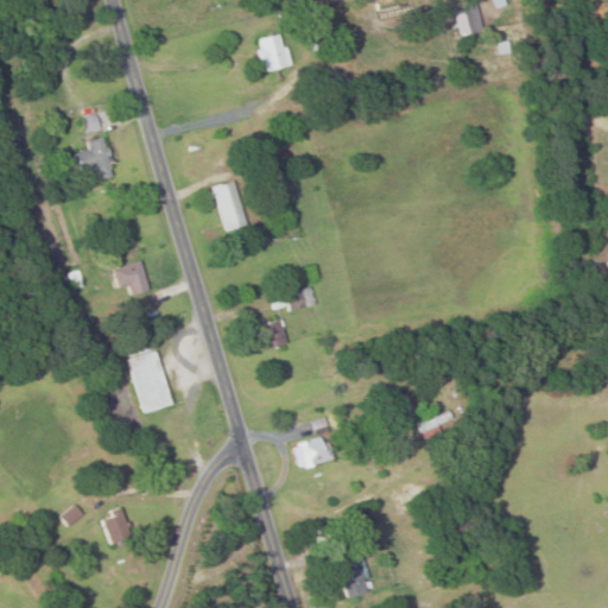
[(457,35),(473,31),(469,12),(453,16),(457,35)]
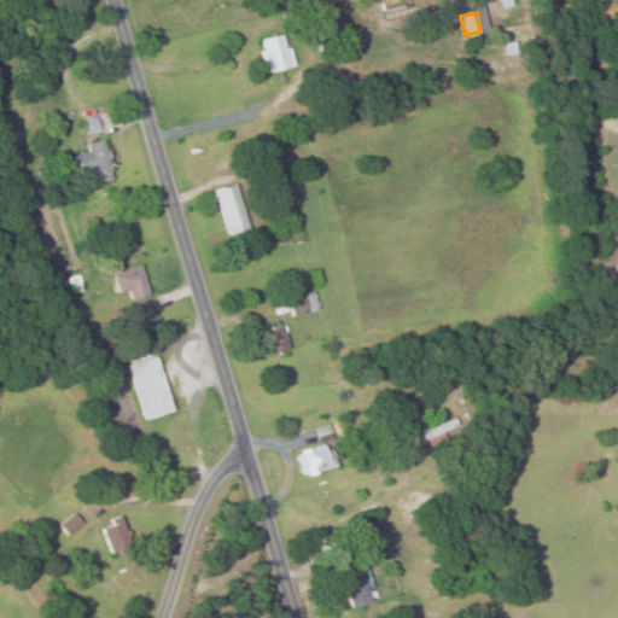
[(262,39),(267,71),(292,69),(287,36),(262,39)]
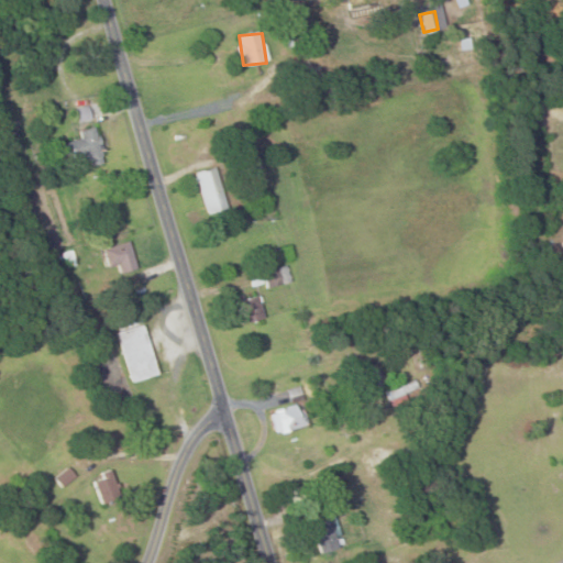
[(81,124),(91,119),(86,108),(76,113),(81,124)]
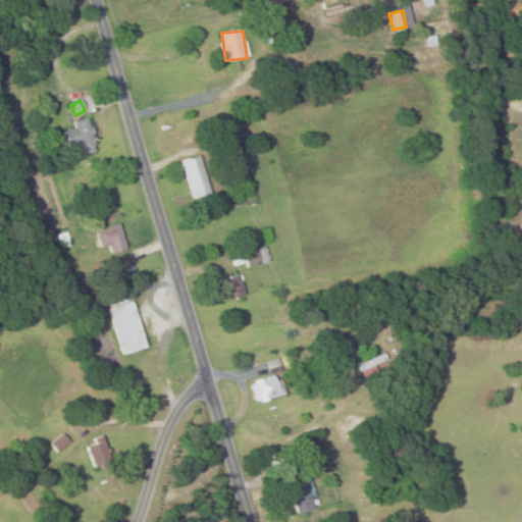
[(56,149),(92,151),(94,119),(75,118),(74,133),(57,132),(56,149)]
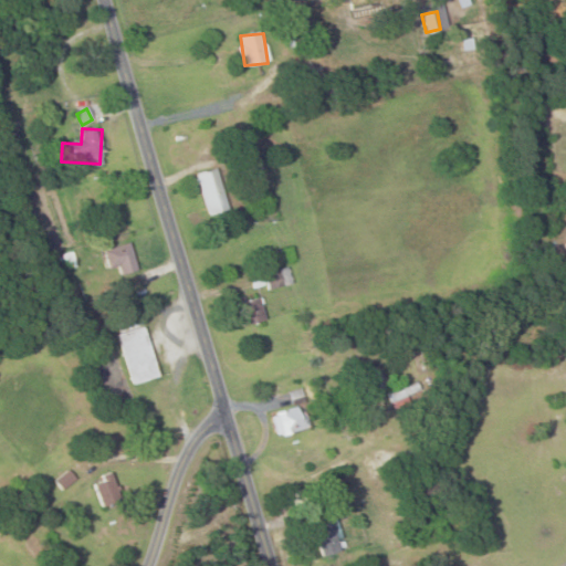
[(199,174),(207,215),(228,211),(220,169),(199,174)]
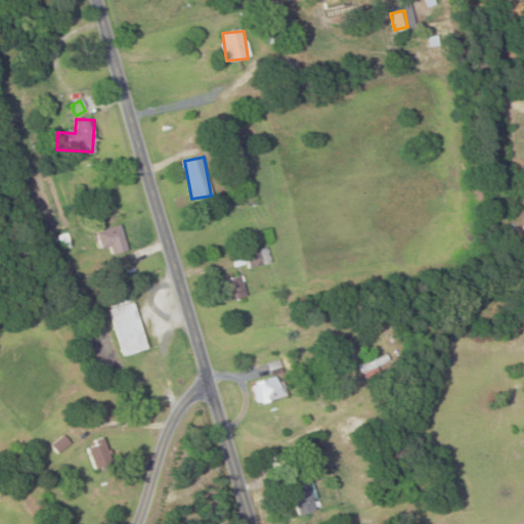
[(126,251),(122,226),(97,230),(101,255),(126,251)]
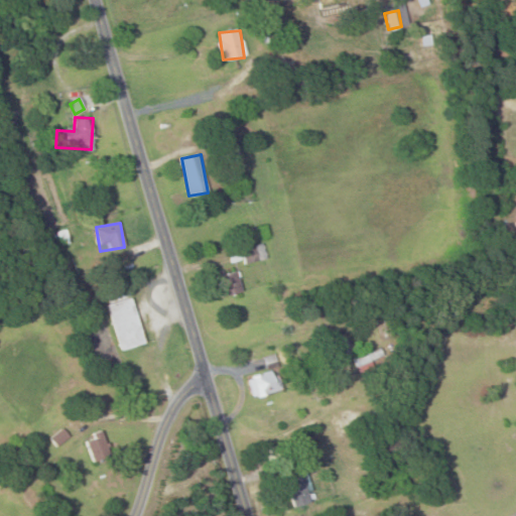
[(216,276),(220,297),(242,293),(238,272),(216,276)]
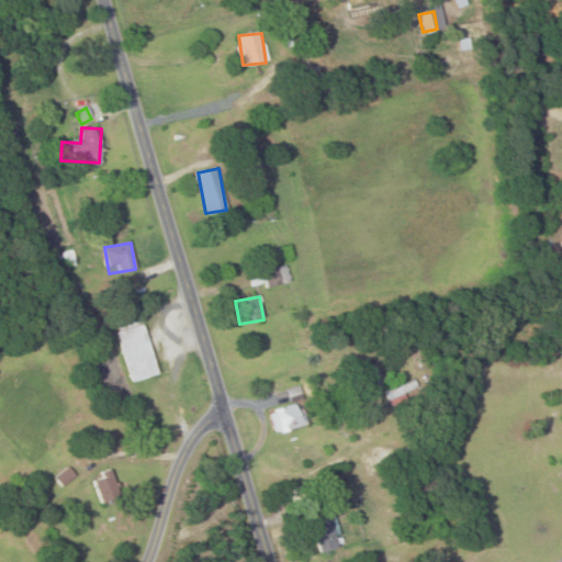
[(114,323),(132,382),(157,374),(141,315),(114,323)]
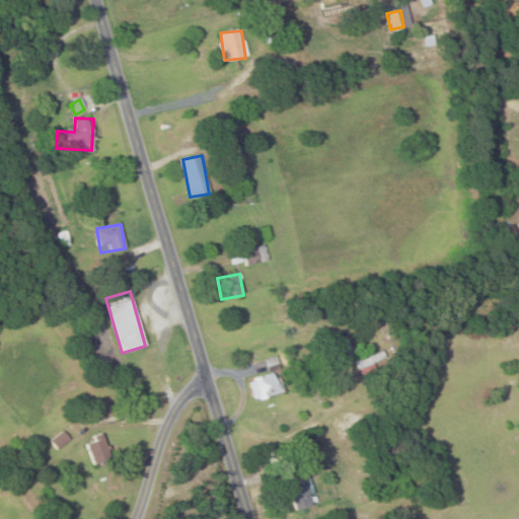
[(284,394),(280,373),(249,379),(253,400),(284,394)]
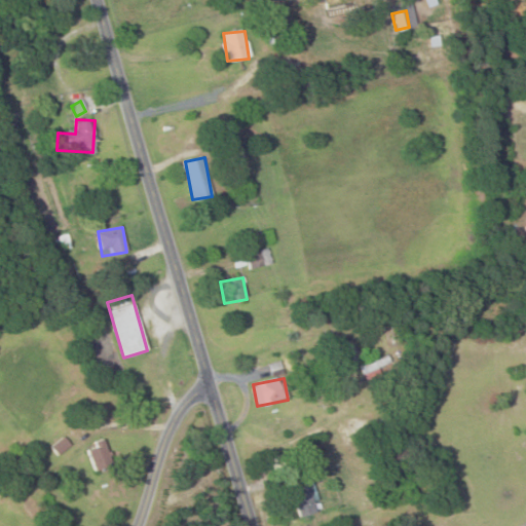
[(51,449),(58,455),(69,445),(63,438),(51,449)]
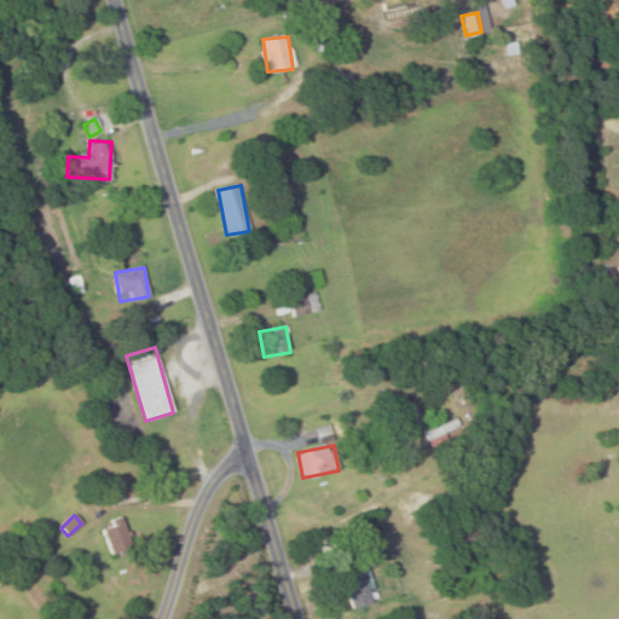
[(133,548),(122,519),(100,527),(111,556),(133,548)]
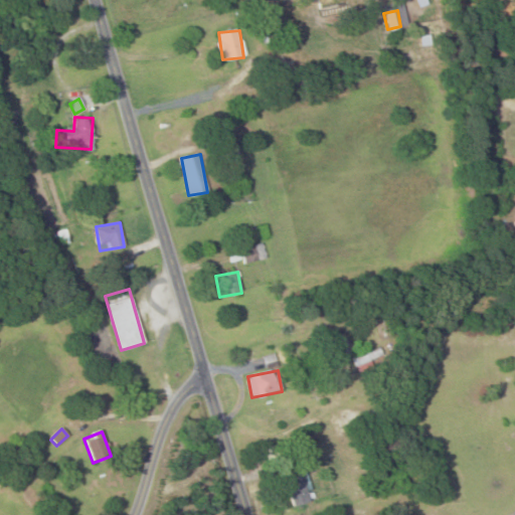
[(285,478),(293,505),(314,498),(305,471),(285,478)]
